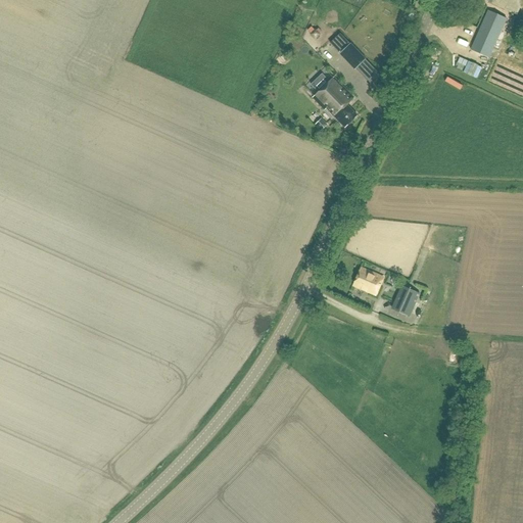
[(522,0),(488,0),(488,2),(517,15),(522,0)]
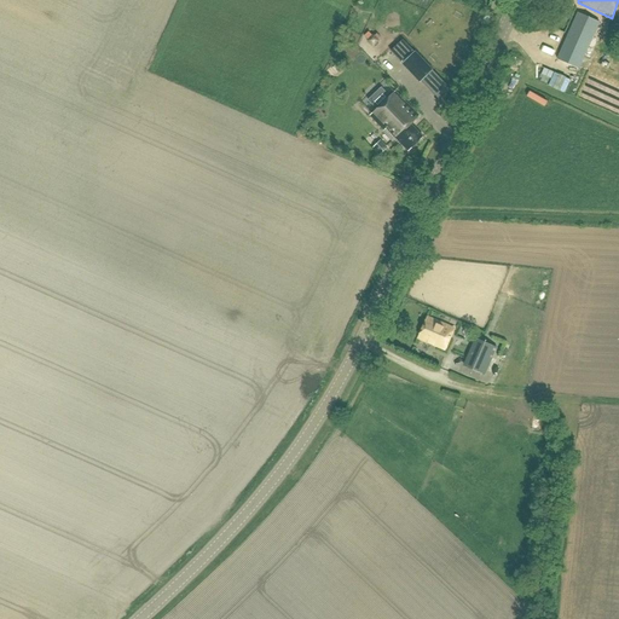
[(600,23),(577,12),(556,59),(579,69),(600,23)]
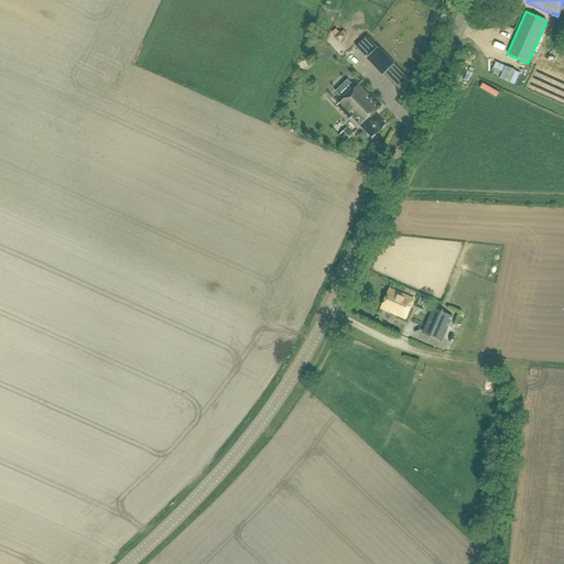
[(379,47),(366,60),(382,77),(394,65),(379,47)]
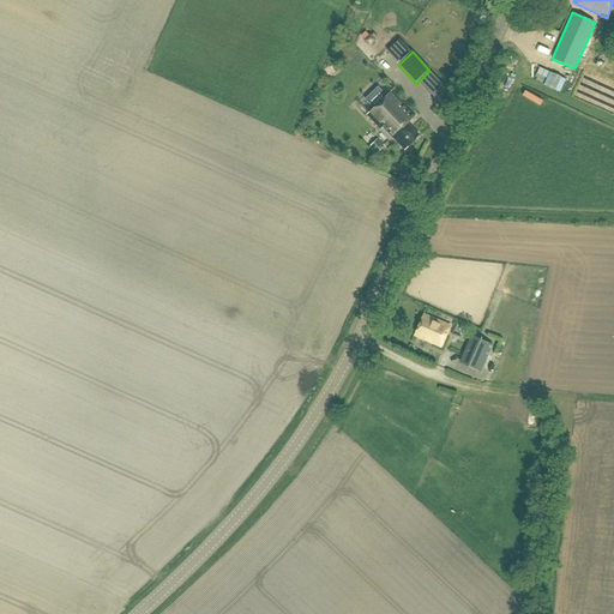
[(415,115),(392,90),(368,114),(392,139),(393,138),(404,150),(420,136),(407,122),(415,115)]
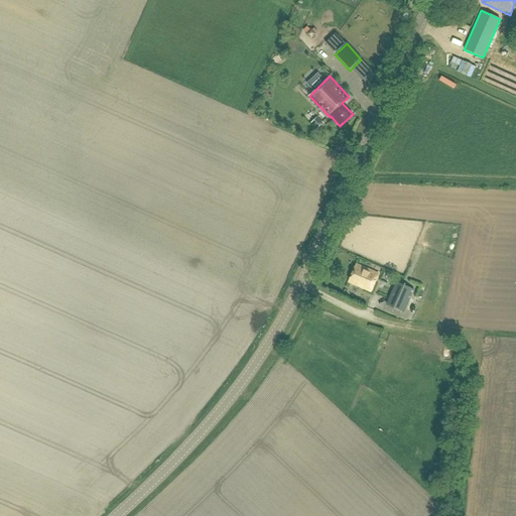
[(324,123),(317,117),(311,124),(316,129),(324,123)]
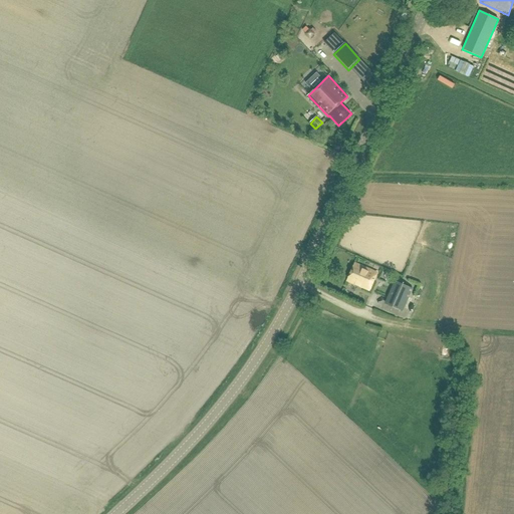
[(376,273),(354,263),(347,281),(369,290),(376,273)]
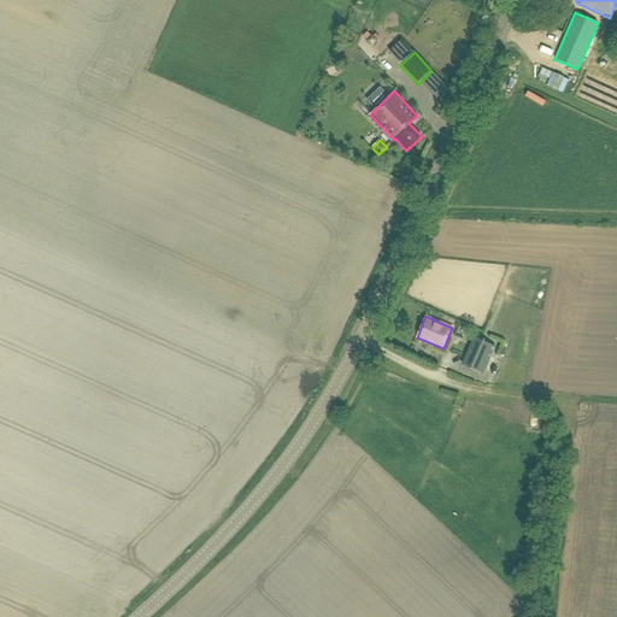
[(495,346),(475,338),(463,365),(483,375),(495,346)]
